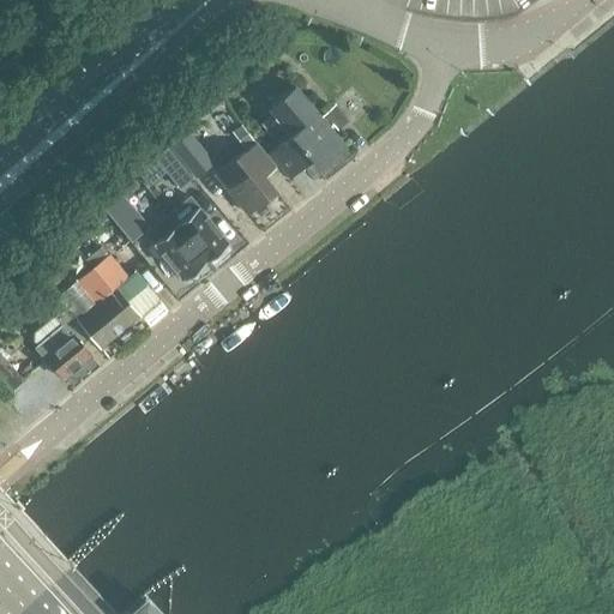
[(271,104),(276,109),(259,122),(277,144),(268,152),(289,179),(313,160),(318,166),(344,145),(295,85),(271,104)]
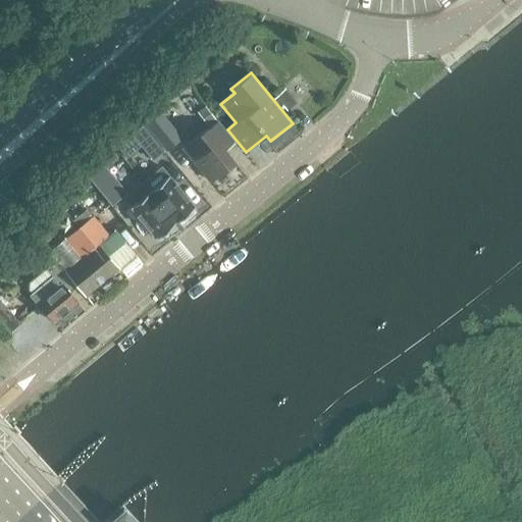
[(156,110),(142,121),(165,150),(179,139),(156,110)]
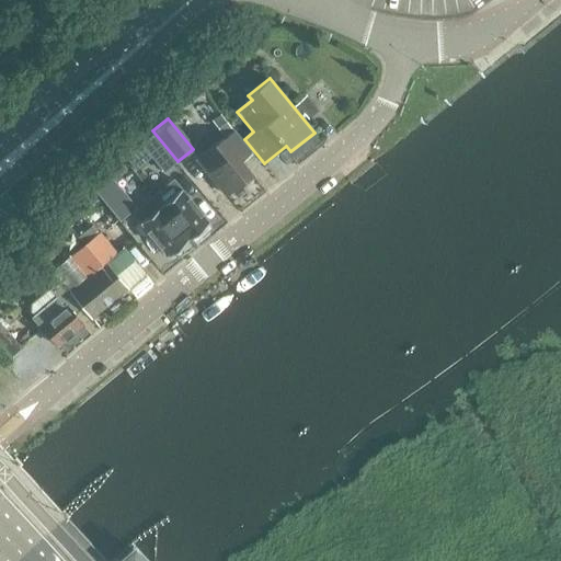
[(249,151),(232,132),(222,139),(221,138),(196,159),(225,195),(251,174),(239,160),(249,151)]
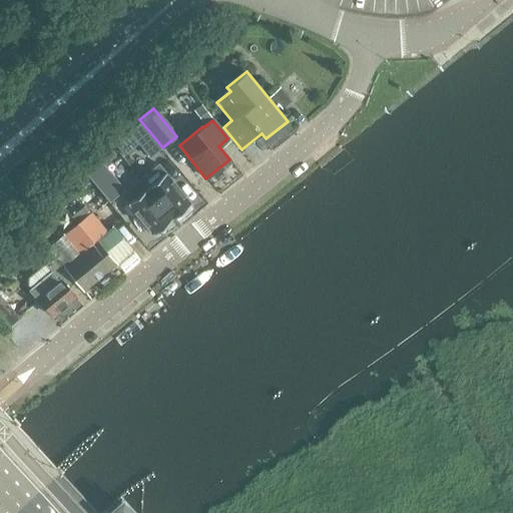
[(158,149),(138,124),(129,131),(149,156),(158,149)]
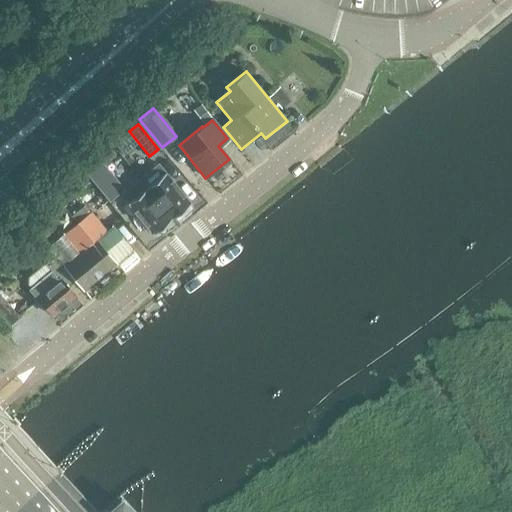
[(122,189),(101,163),(87,174),(109,200),(122,189)]
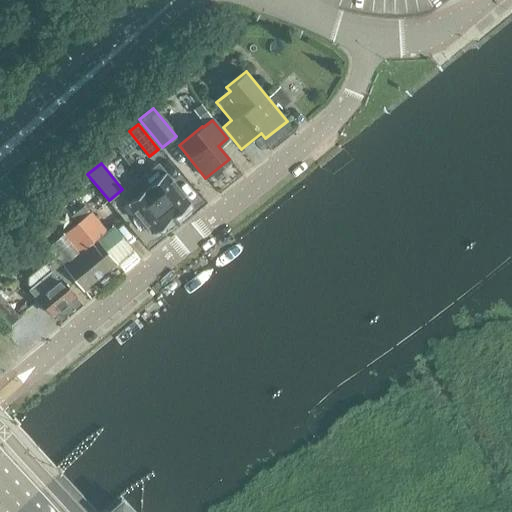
[(171,219),(190,203),(158,164),(139,180),(171,219)]
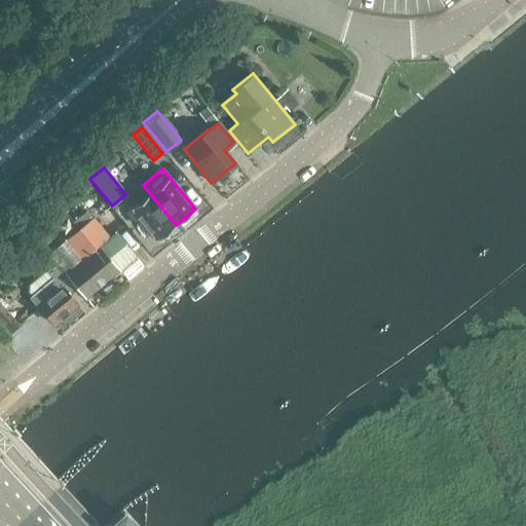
[(156,240),(176,225),(143,185),(123,200),(156,240)]
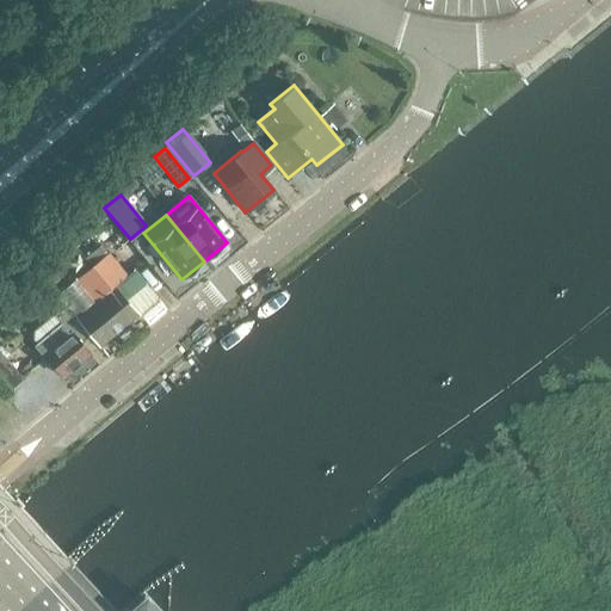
[(97,302),(87,309),(79,301),(69,309),(76,319),(100,347),(141,315),(133,306),(152,289),(141,276),(133,283),(113,260),(82,283),(97,302)]
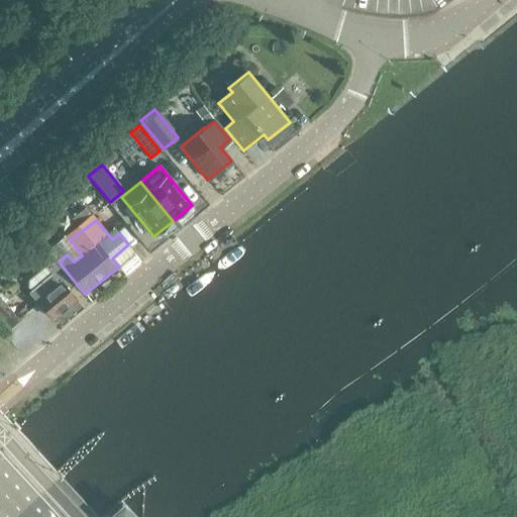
[(55,319),(64,311),(77,299),(62,281),(38,300),(55,319)]
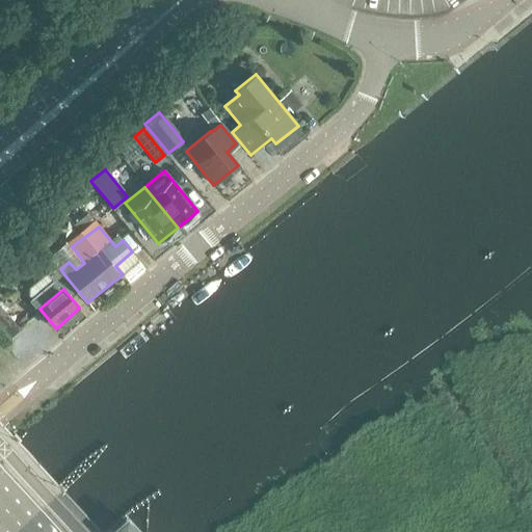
[(128,512),(111,527),(107,531),(108,531),(141,531),(144,530),(128,512)]
